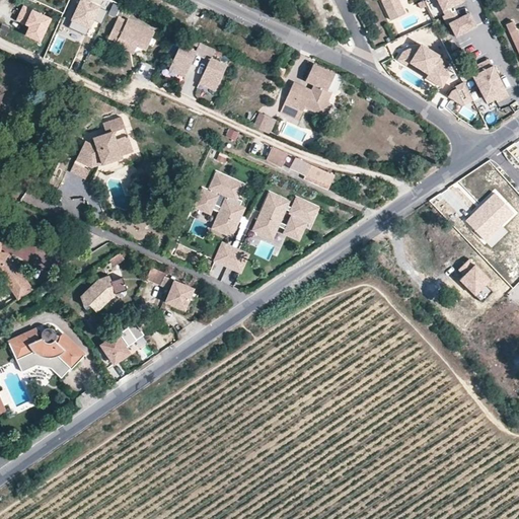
[(95,20),(104,24),(110,11),(86,0),(83,0),(71,27),(88,35),(95,20)]
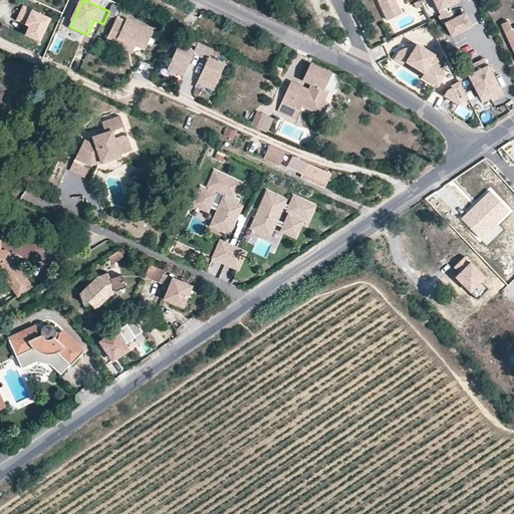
[(379,0),(391,22),(405,15),(400,5),(397,7),(393,0),(379,0)]
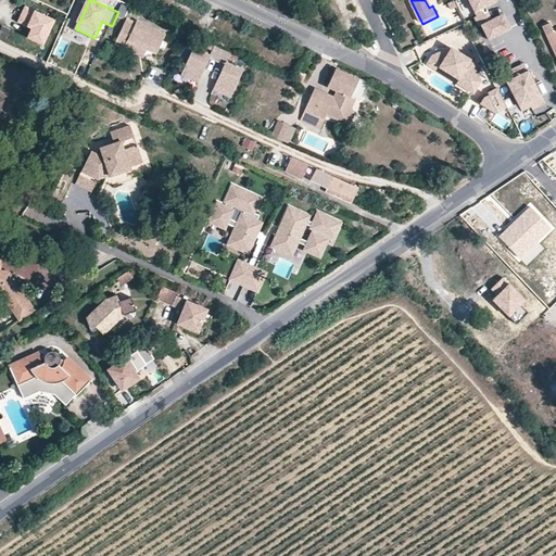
[(464,0),(458,0),(456,1),(464,15),(471,12),(464,0)]
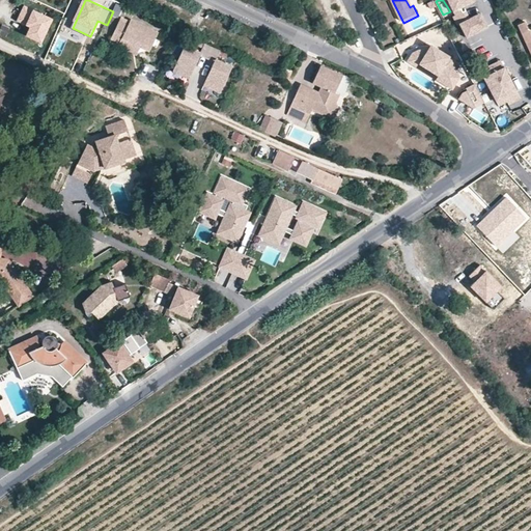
[(477,2),(476,0),(449,0),(456,14),(466,7),(477,2)]
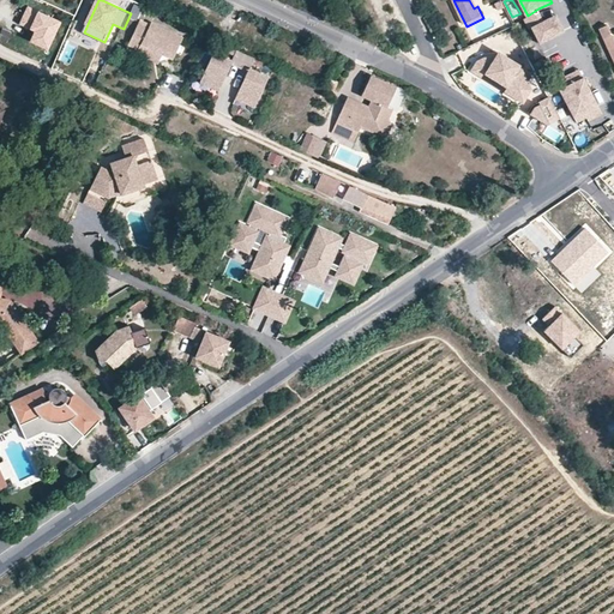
[(46,12),(48,6),(36,1),(34,6),(46,12)]
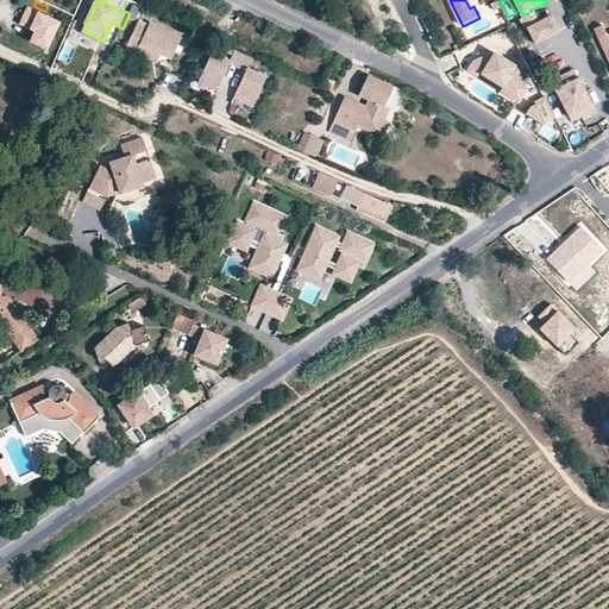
[(534,8),(523,16),(526,19),(537,13),(534,8)]
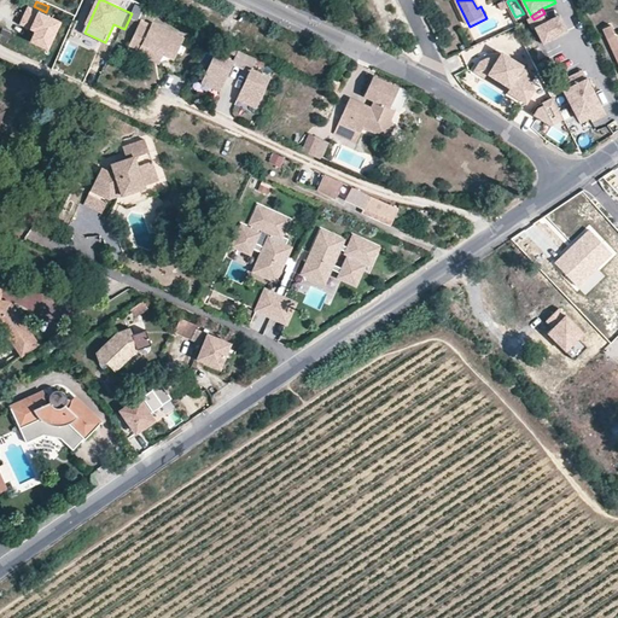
[(551,23),(544,13),(534,19),(530,21),(536,31),(538,30),(547,46),(571,33),(563,16),(551,23)]
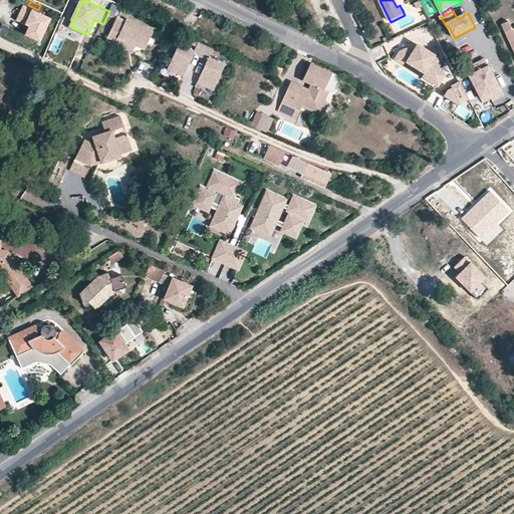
[(154,31),(127,19),(124,24),(116,20),(108,37),(117,41),(119,37),(137,45),(146,49),(154,31)]
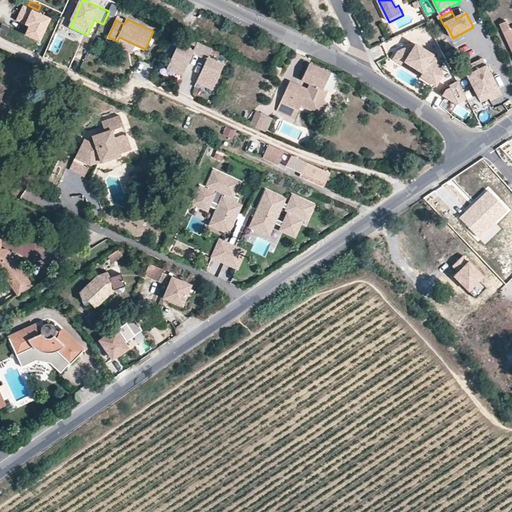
[(511,30),(511,31),(506,22),(500,25),(511,50),(511,30)]
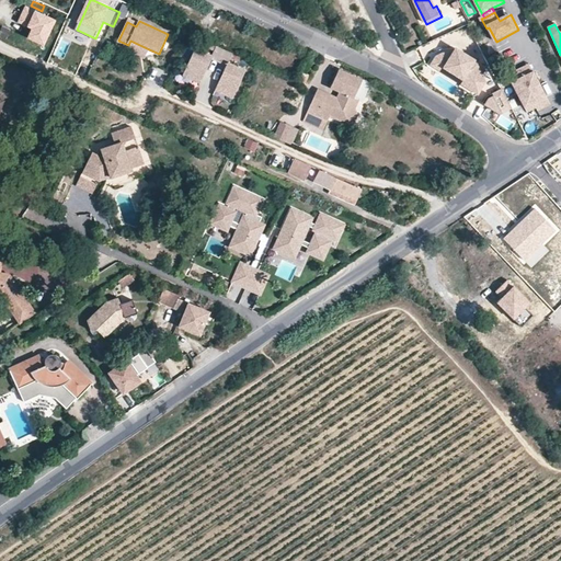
[(149,49),(130,41),(128,45),(126,49),(146,58),(149,49)]
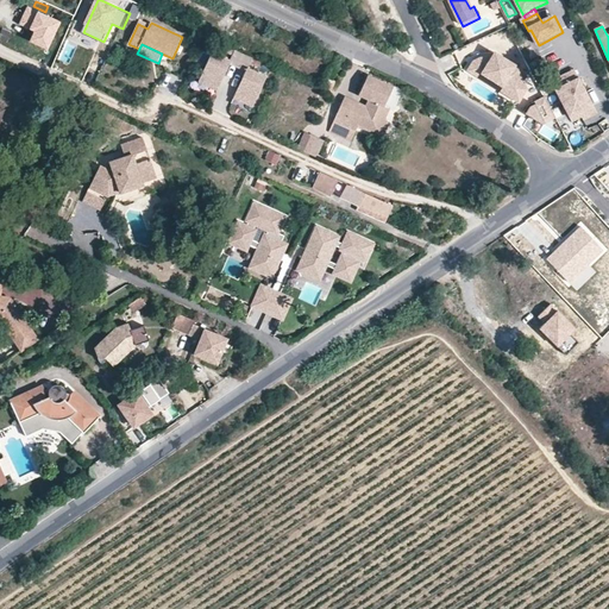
[(481,79),(484,74),(503,86),(500,90),(519,102),(527,89),(519,70),(515,68),(516,66),(496,52),(495,55),(493,58),(482,60),(475,62),(470,70),(481,79)]
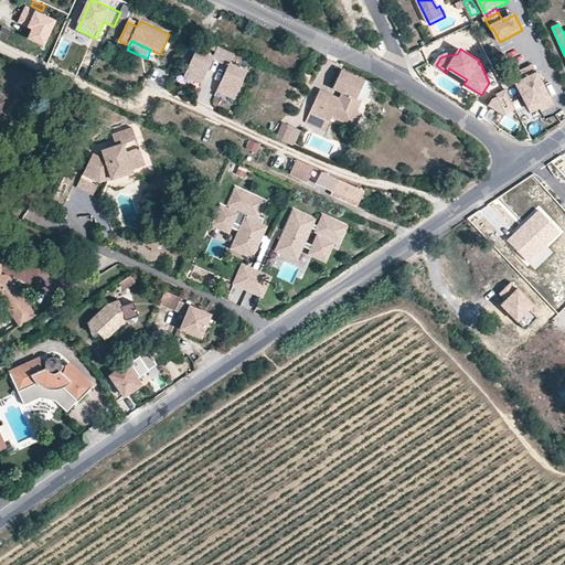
[(213,62),(215,59),(198,50),(185,75),(203,84),(213,62)]
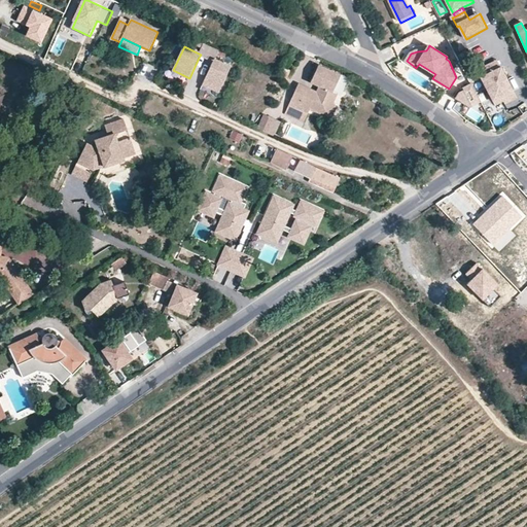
[(214,61),(218,53),(205,46),(201,55),(199,58),(213,64),(214,61)]
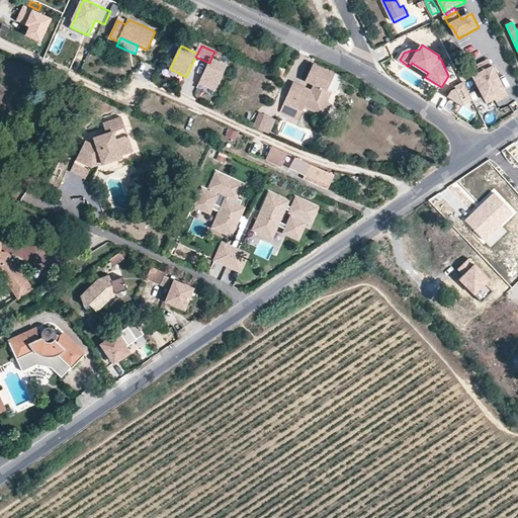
[(216,91),(227,68),(210,60),(209,63),(199,83),(216,91)]
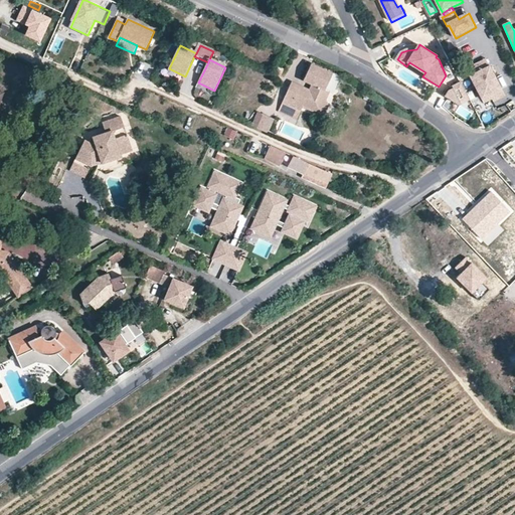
[(476,65),(477,68),(479,72),(491,66),(487,60),(476,65)]
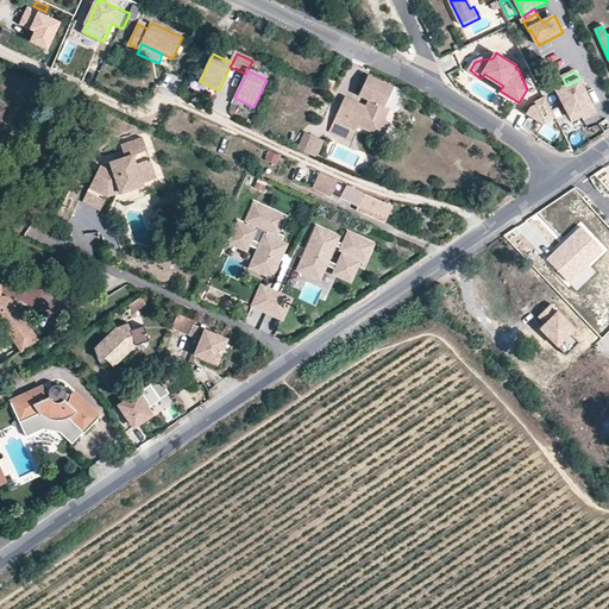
[(503,86),(484,74),(481,79),(500,90),(503,86)]
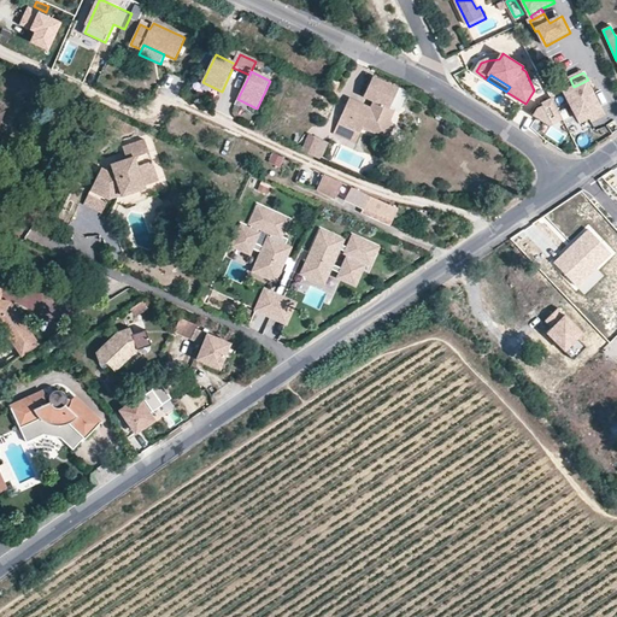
[(392,123),(398,111),(392,109),(395,101),(404,105),(409,94),(376,78),(368,97),(377,103),(375,110),(368,106),(363,109),(353,128),(341,123),(338,131),(360,142),(366,129),(380,131),(385,133),(391,139),(395,129),(392,123)]
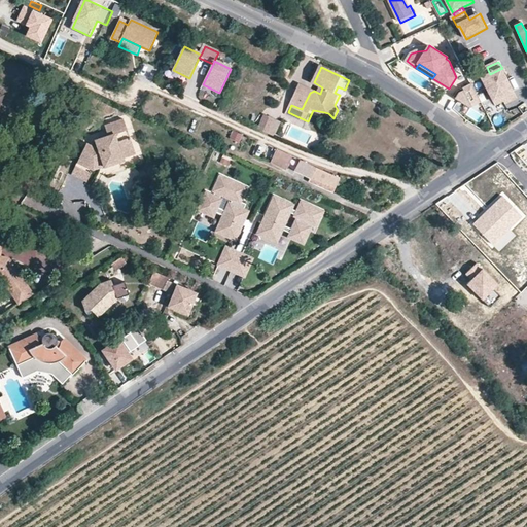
[(480,74),(496,107),(504,103),(502,99),(515,93),(502,68),(490,74),(488,70),(480,74)]
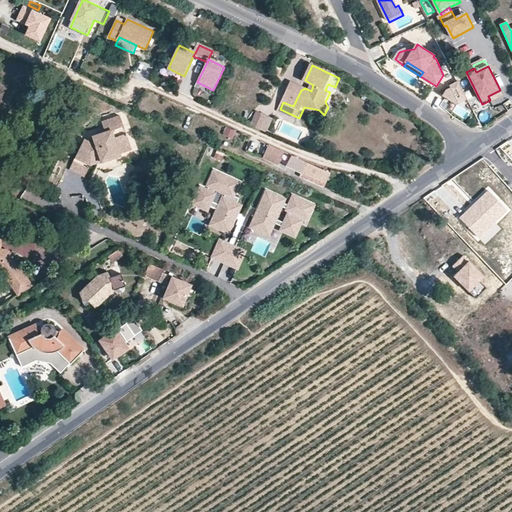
[(184,76),(168,68),(167,71),(183,78),(184,76)]
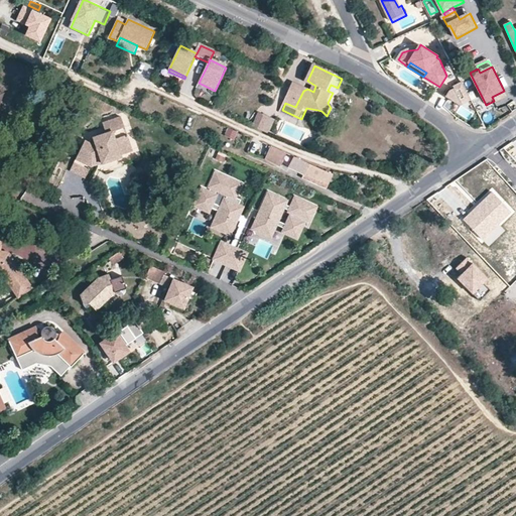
[(215,91),(199,83),(198,86),(214,94),(215,91)]
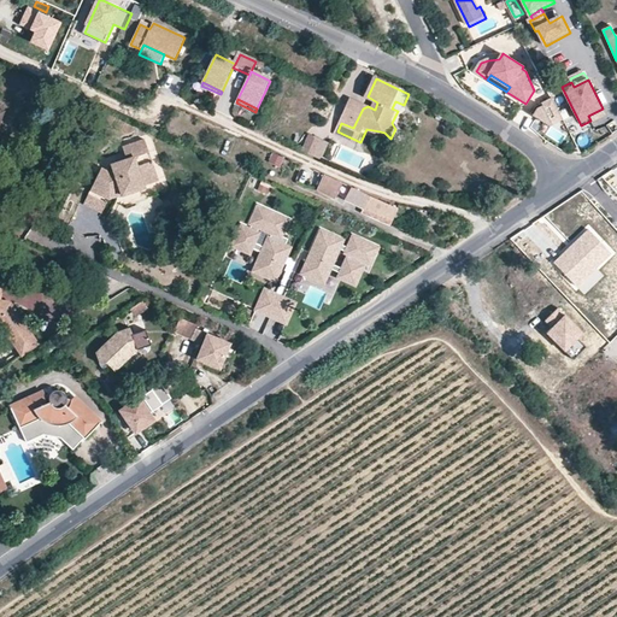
[(341,123),(353,128),(363,109),(368,106),(353,99),(341,123)]
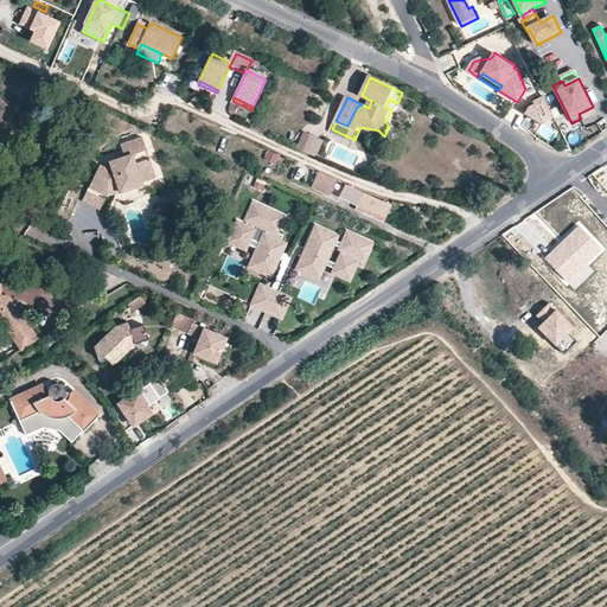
[(535,104),(529,108),(524,114),(542,126),(555,119),(544,97),(534,102),(535,104)]
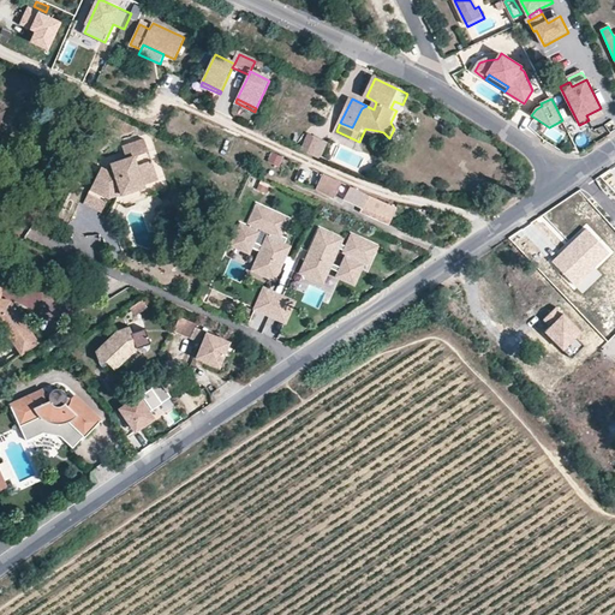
[(586,115),(589,120),(591,124),(604,117),(601,108),(586,115)]
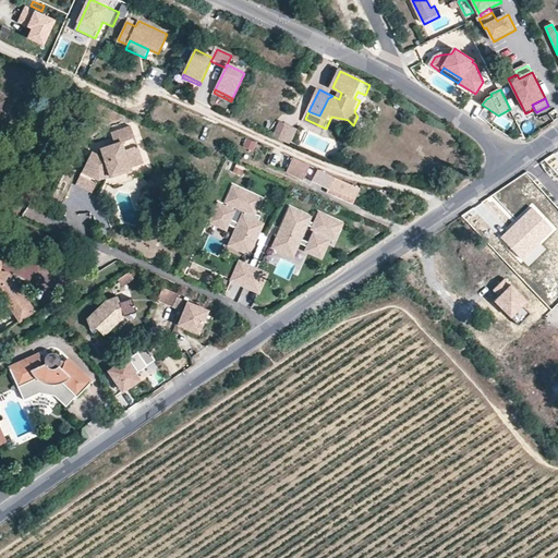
[(280,125),(274,140),(292,148),(299,133),(280,125)]
